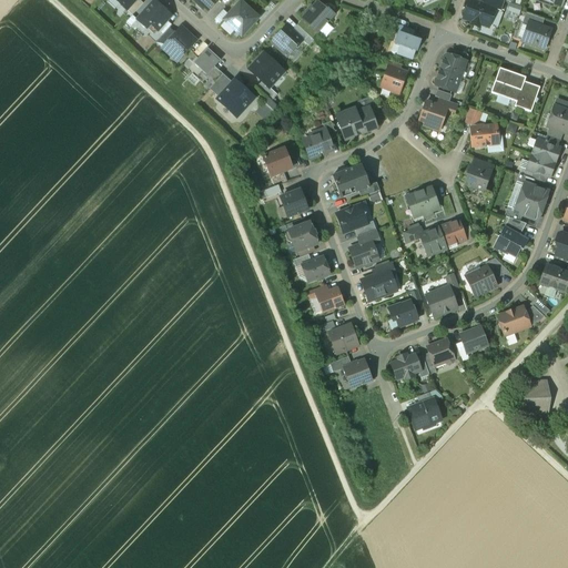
[(115,0),(127,10),(135,0),(115,0)]
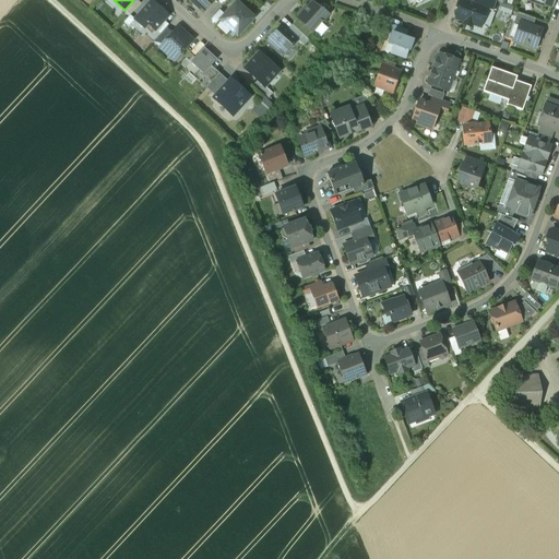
[(137,0),(133,0),(125,10),(130,15),(141,3),(137,0)]
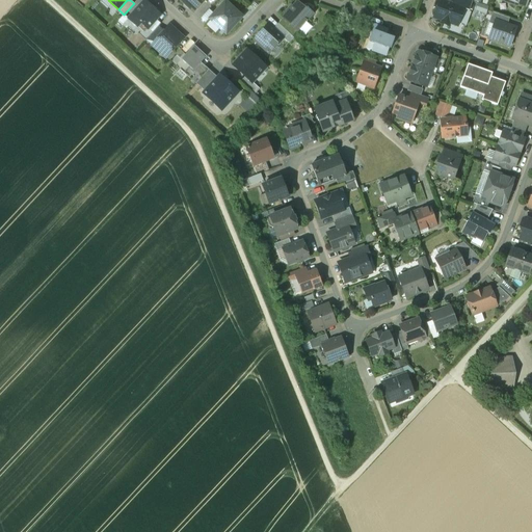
[(205,0),(180,0),(193,12),(205,0)]
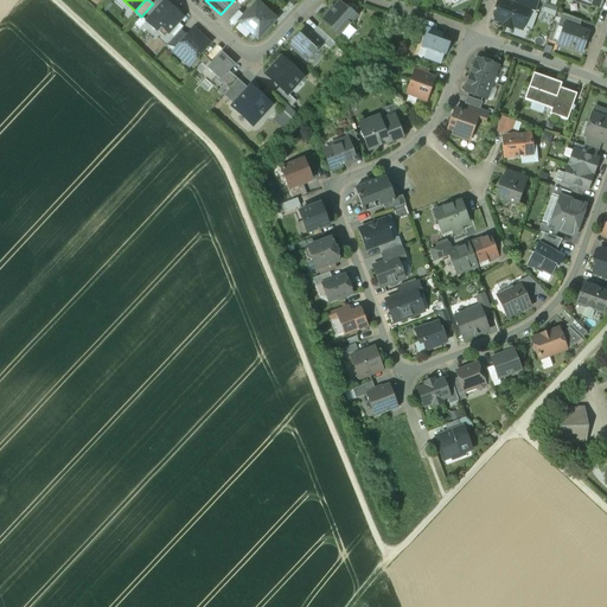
[(326,12),(320,18),(323,20),(332,30),(339,36),(358,14),(349,5),(347,6),(340,0),(336,0),(333,4),(332,2),(324,11),(326,12)]
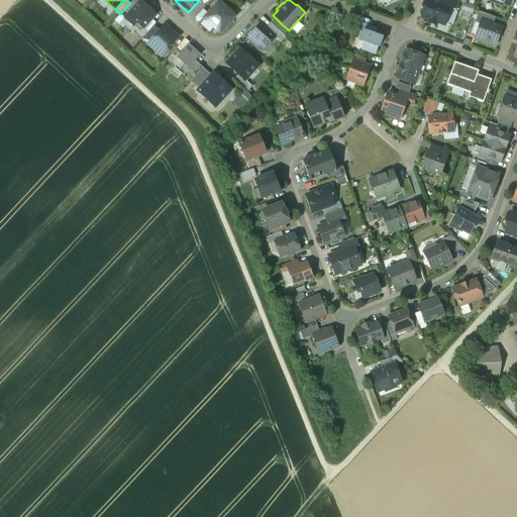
[(441,1),(436,0),(425,0),(420,17),(427,19),(426,22),(437,25),(437,23),(445,25),(447,19),(451,7),(451,5),(441,1)]
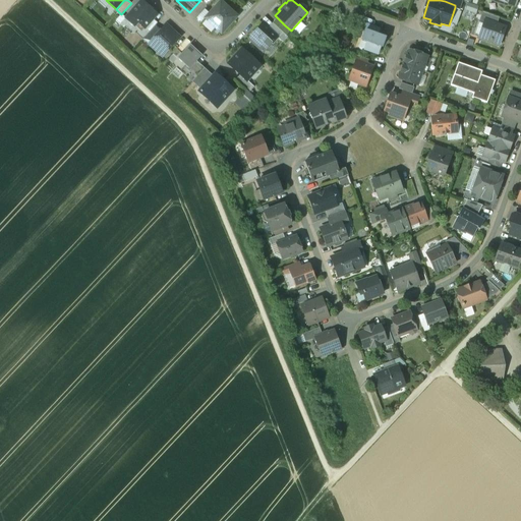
[(445,0),(445,1),(455,5),(455,7),(459,10),(462,0),(445,0)]
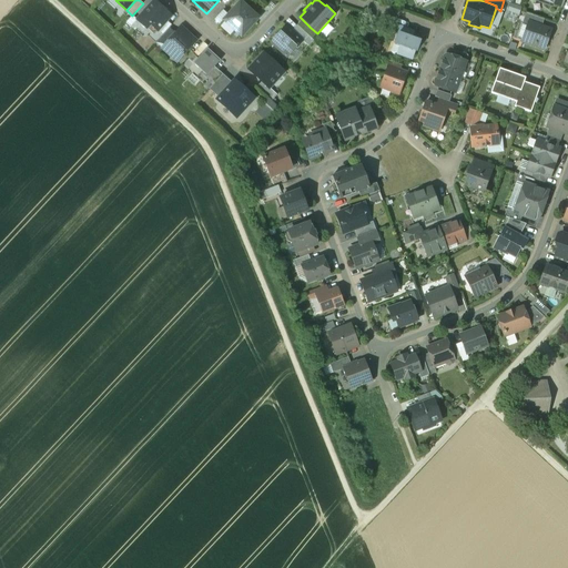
[(154,1),(138,20),(146,28),(149,24),(151,24),(158,30),(166,21),(171,16),(154,1)]
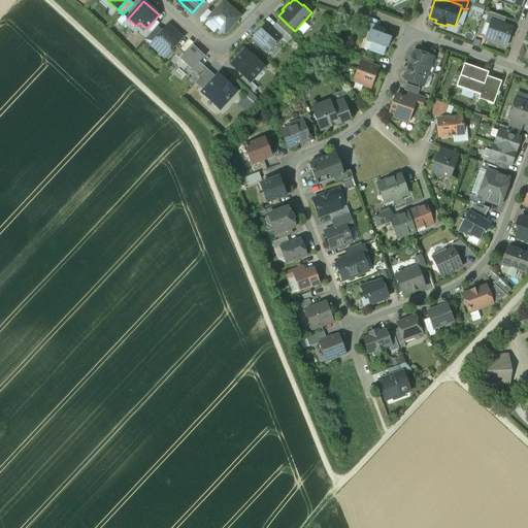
[(240,17),(224,1),(208,19),(224,32),(225,31),(226,32),(240,17)]
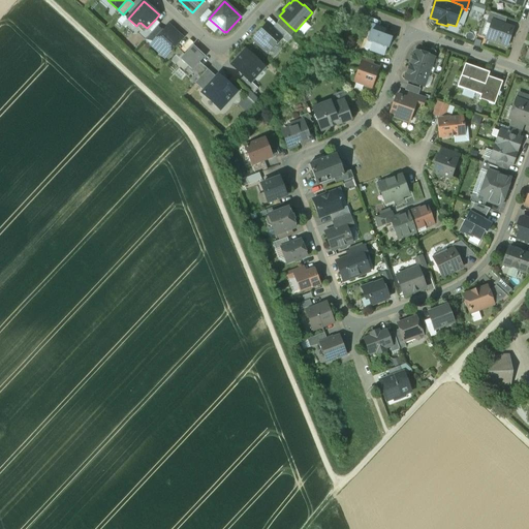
[(481,12),(484,5),(473,2),(471,9),(481,12)]
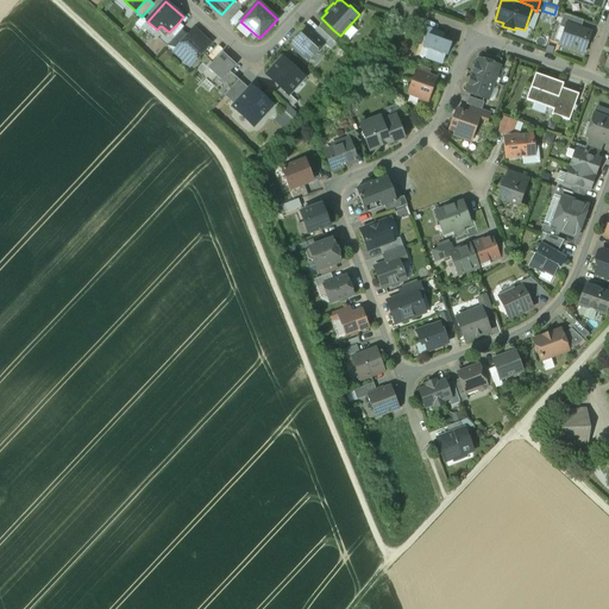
[(583,20),(564,13),(560,26),(564,26),(566,20),(582,26),(583,20)]
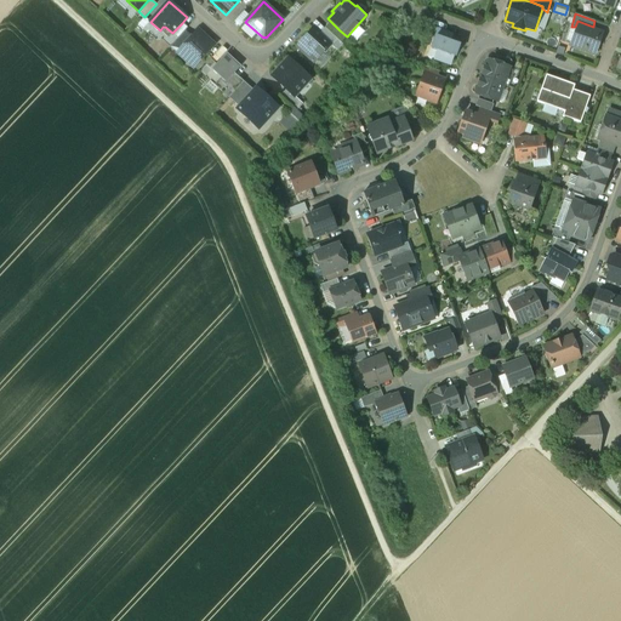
[(340,30),(330,21),(325,27),(335,36),(340,30)]
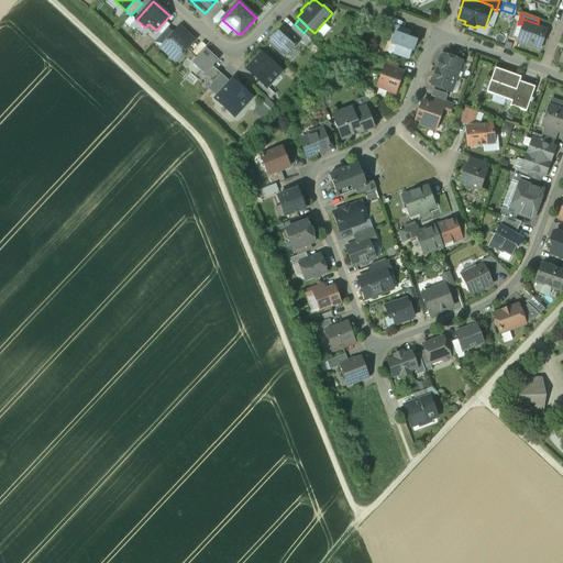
[(538,24),(523,19),(521,24),(515,40),(540,50),(543,41),(544,37),(548,29),(538,24)]
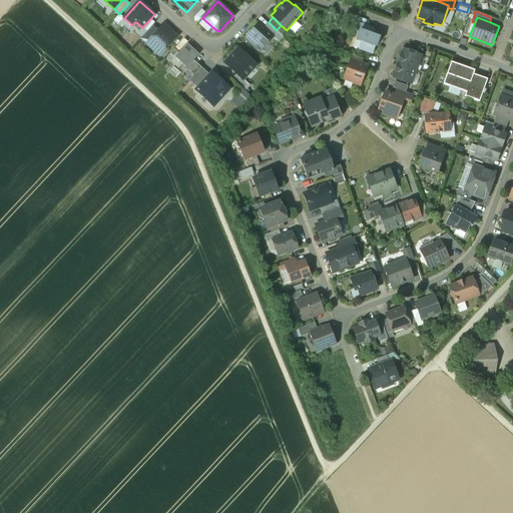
[(150,19),(142,27),(146,31),(152,24),(154,22),(150,19)]
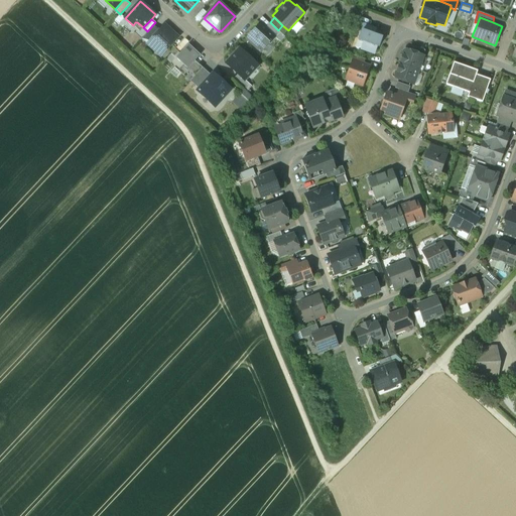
[(151,35),(146,42),(145,43),(160,56),(166,49),(176,38),(180,35),(175,31),(164,21),(157,28),(151,35)]
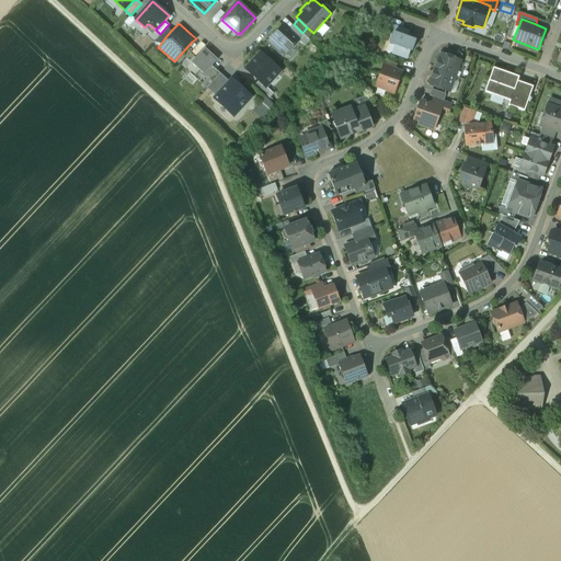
[(284,23),(277,31),(276,30),(265,42),(283,57),(293,47),(301,38),(284,23)]
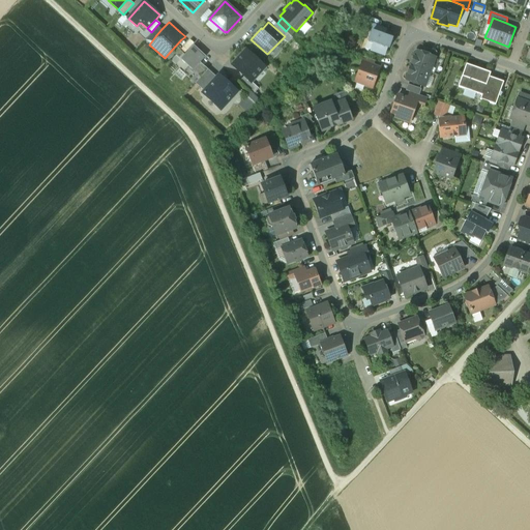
[(151,32),(146,39),(150,43),(155,36),(162,29),(157,25),(151,32)]
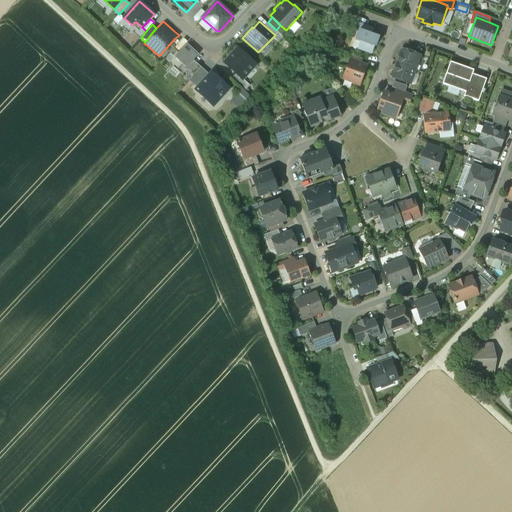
[(286,30),(280,25),(276,30),(281,35),(286,30)]
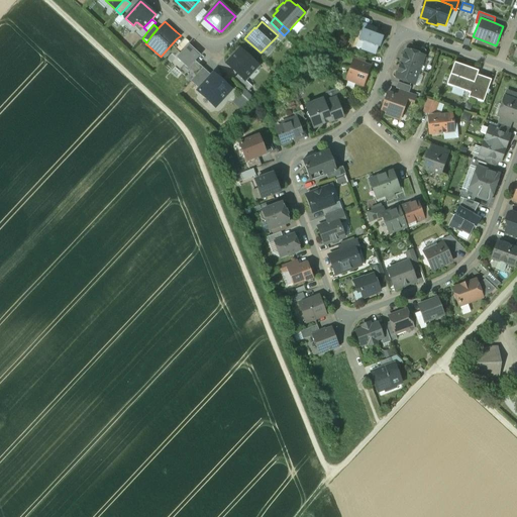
[(383,37),(363,30),(359,39),(365,41),(378,46),(380,47),(383,37)]
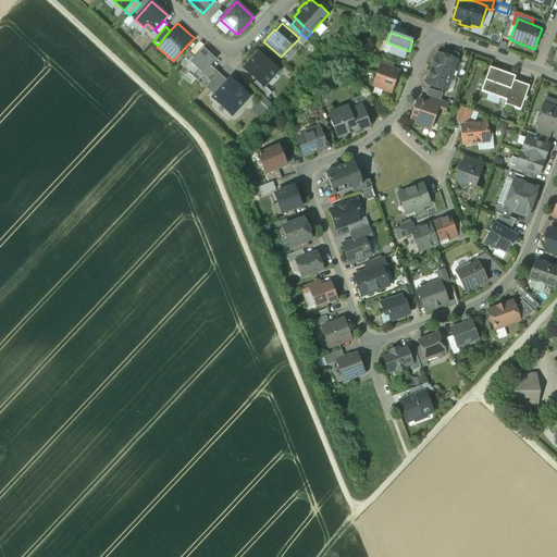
[(407,50),(393,45),(390,52),(404,58),(407,50)]
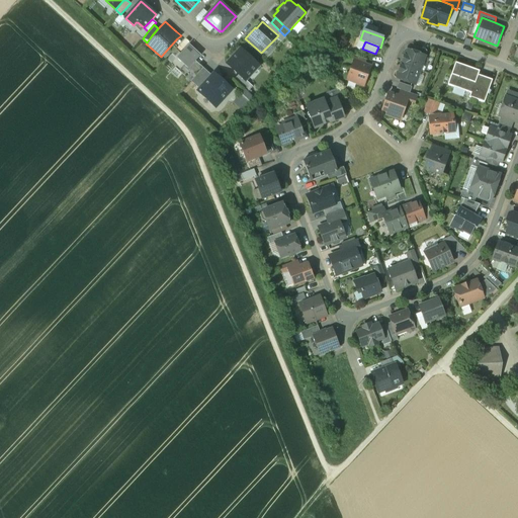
[(195,50),(189,44),(176,58),(184,65),(188,69),(195,61),(201,55),(196,51),(194,50),(195,50)]
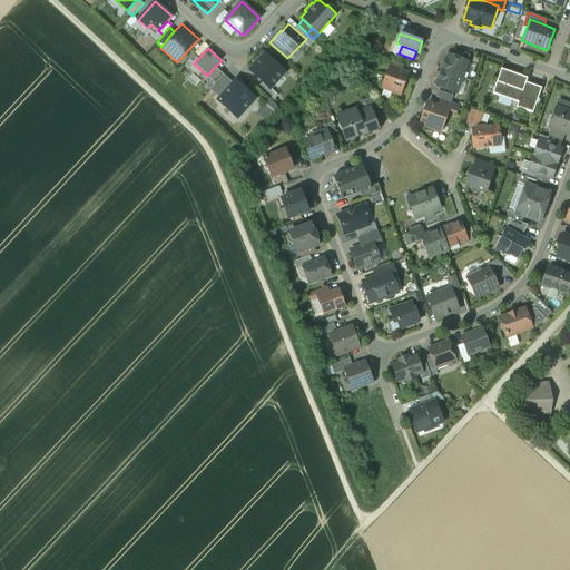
[(470,56),(455,50),(453,57),(468,61),(470,56)]
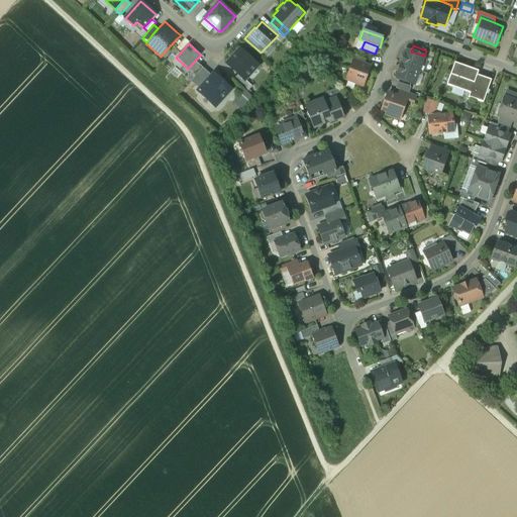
[(259,65),(240,48),(226,64),(237,74),(238,74),(244,80),(245,80),(259,65)]
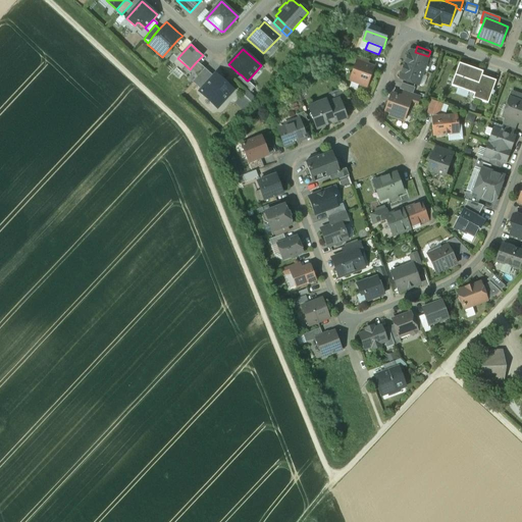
[(415,52),(412,51),(409,52),(408,55),(409,57),(407,64),(423,70),(428,56),(415,52)]
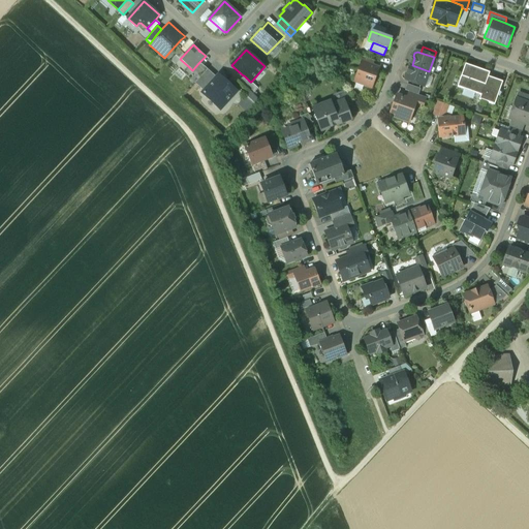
[(374,61),(363,57),(361,62),(372,66),(374,61)]
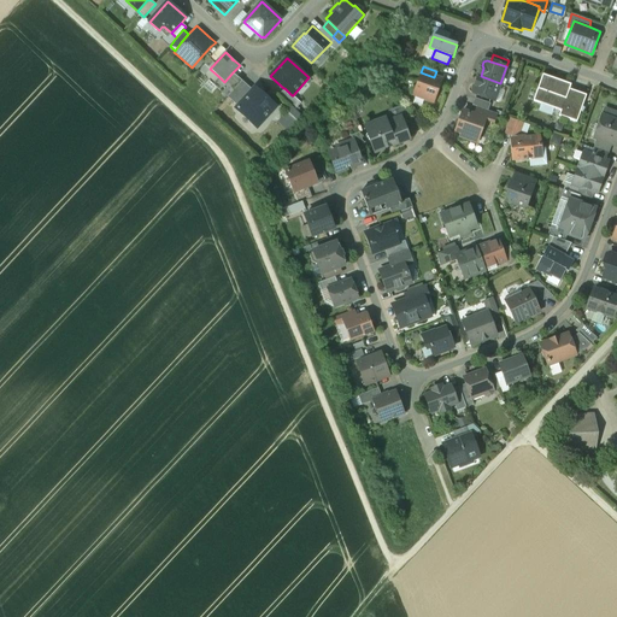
[(233,72),(224,82),(219,77),(213,83),(228,97),(242,81),(233,72)]
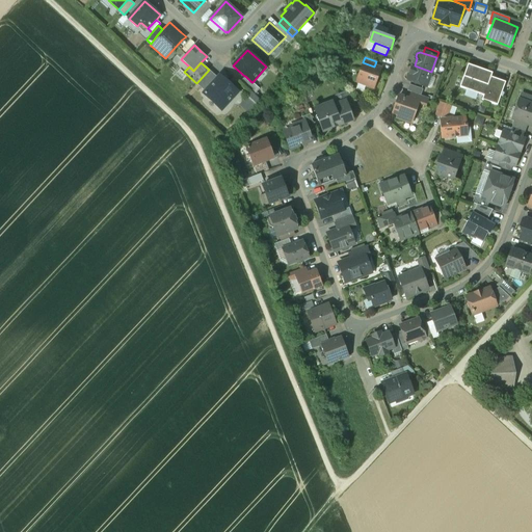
[(374,67),(363,62),(356,80),(368,84),(367,86),(374,88),(380,69),(374,67)]
